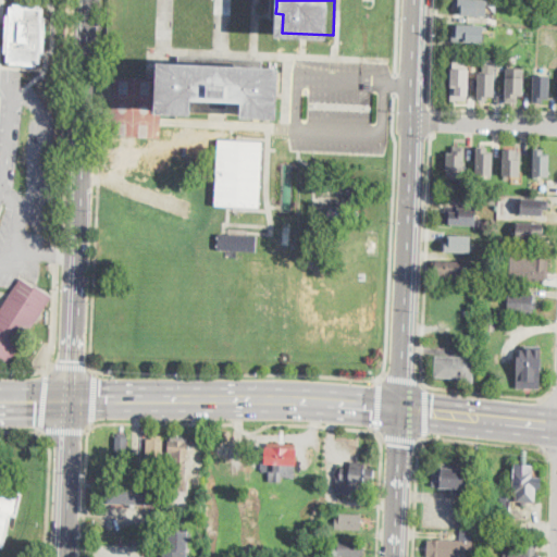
[(492,0),(492,4),(487,4),(487,16),(477,16),(477,15),(459,15),(459,10),(454,10),(454,0),(492,0)]
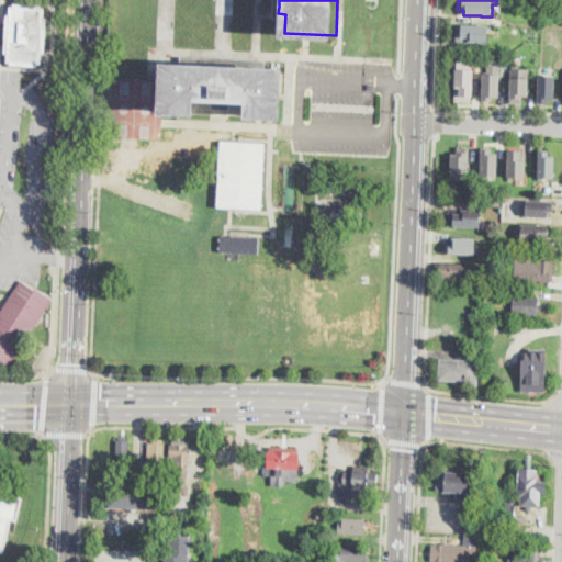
[(41,6),(41,9),(45,9),(44,17),(47,17),(46,56),(43,56),(42,64),(38,64),(38,67),(11,66),(11,63),(8,62),(9,53),(6,53),(8,15),(10,15),(11,7),(14,7),(14,4),(41,6)]
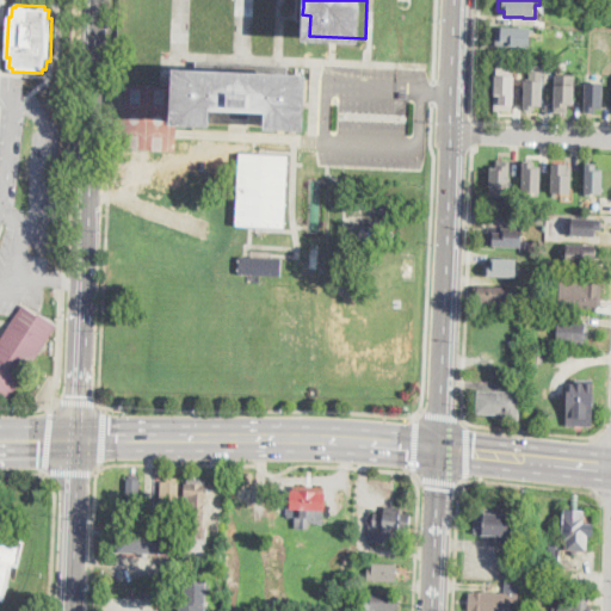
[(532,26),(532,29),(536,29),(536,34),(531,32),(531,45),(511,44),(511,47),(497,45),(498,26),(503,28),(503,25),(532,26)]
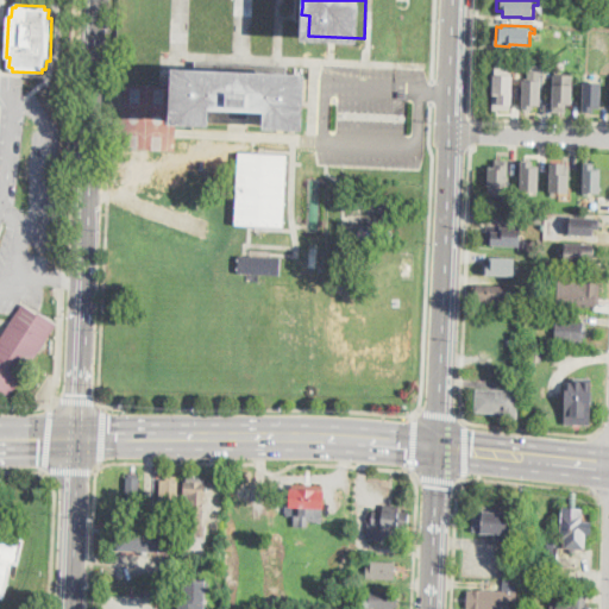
[(288,66),(287,76),(307,77),(306,131),(267,129),(268,112),(212,110),(212,126),(173,125),(175,90),(175,69),(196,70),(196,62),(288,66)]
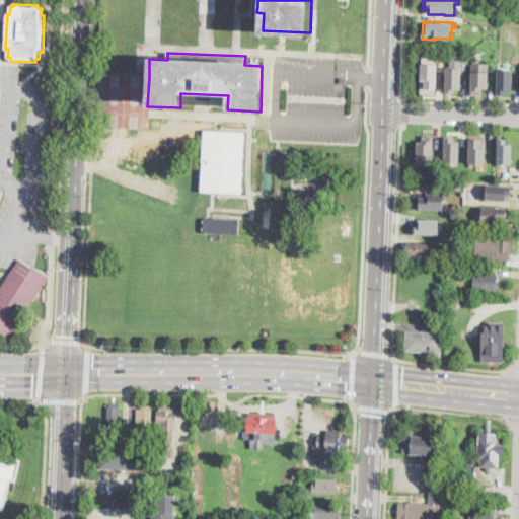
[(490,64),(490,73),(489,75),(488,75),(487,88),(484,88),(483,95),(471,95),(471,88),(469,88),(470,72),(472,72),(473,63),(490,64)]
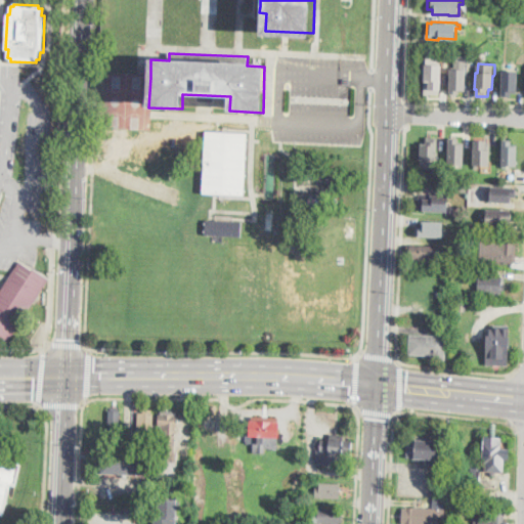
[(442,64),(441,94),(425,94),(426,82),(425,82),(425,64),(442,64)]
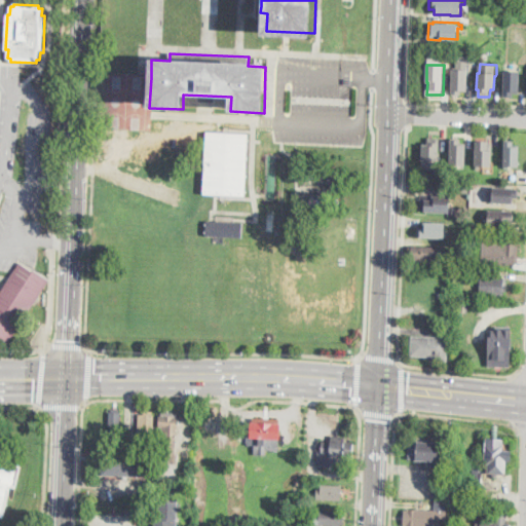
[(468,70),(467,91),(461,90),(461,95),(451,95),(452,69),(468,70)]
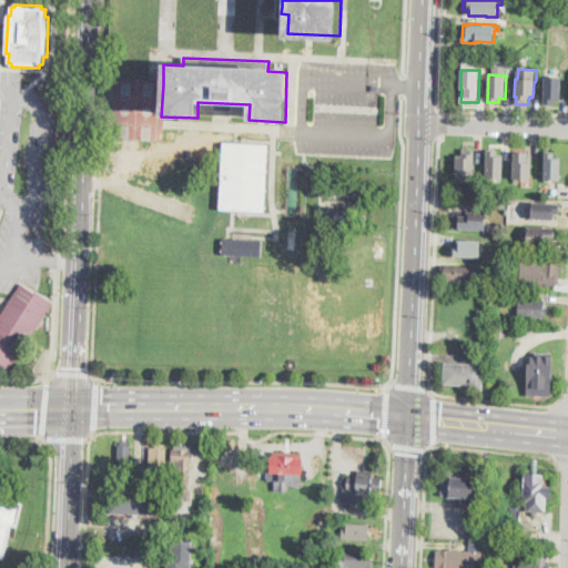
[(563,77),(561,101),(555,101),(555,103),(544,103),(545,77),(563,77)]
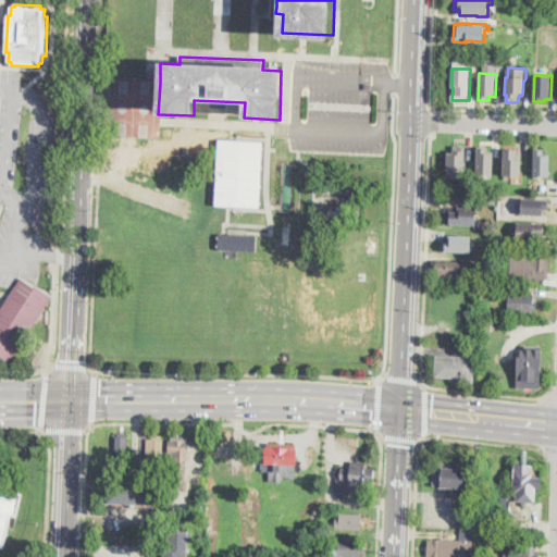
[(263,140),(260,207),(217,205),(219,138),(263,140)]
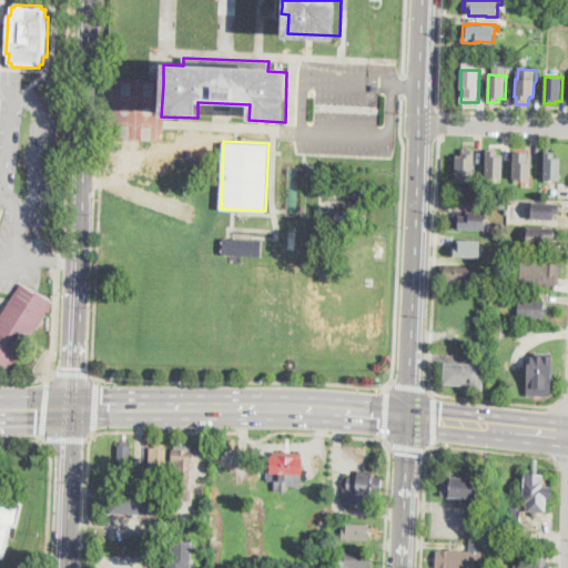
[(476,149),(476,158),(473,158),(472,172),(475,172),(474,188),(468,188),(468,183),(457,182),(458,173),(455,173),(456,155),(463,155),(463,148),(476,149)]
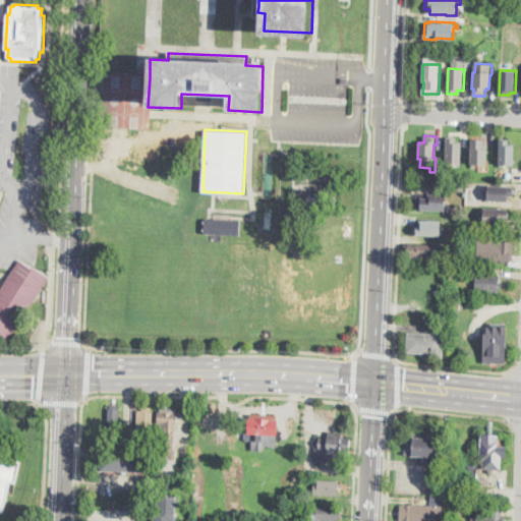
[(463,142),(462,164),(446,163),(447,138),(457,139),(456,142),(463,142)]
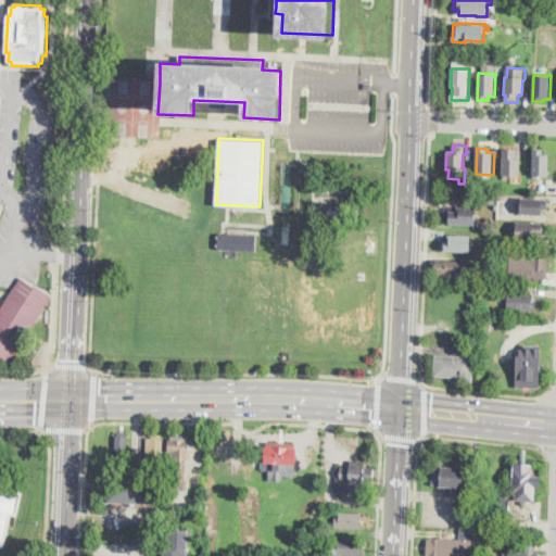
[(521,155),(521,161),(519,161),(518,177),(503,176),(504,148),(517,149),(516,150),(522,150),(521,155)]
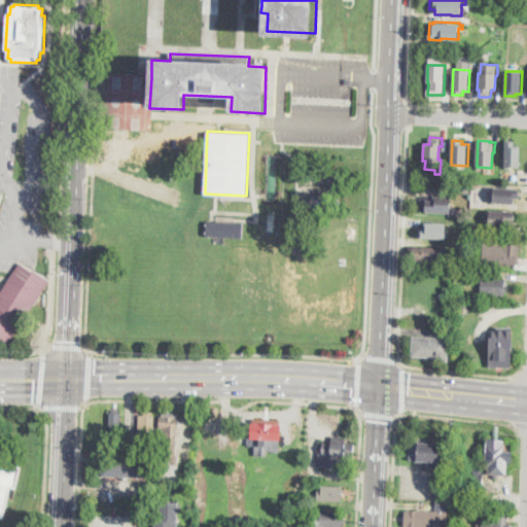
[(522,145),(521,167),(504,167),(505,142),(516,142),(515,145),(522,145)]
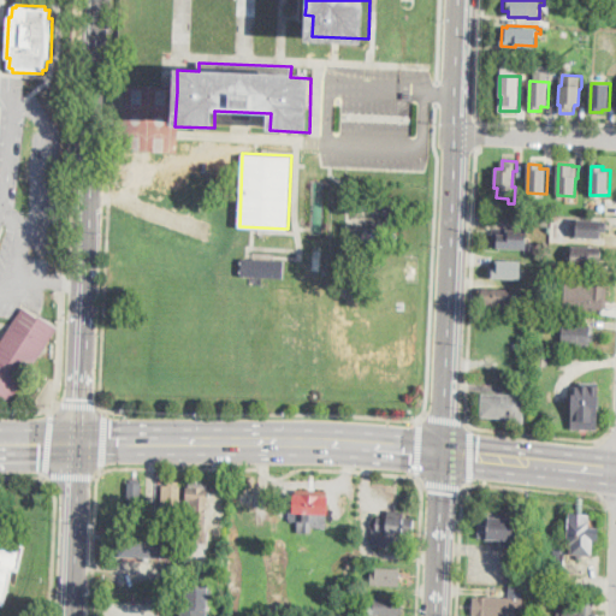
[(609,220),(609,232),(602,231),(600,240),(576,238),(578,219),(578,218),(606,219),(606,220),(609,220)]
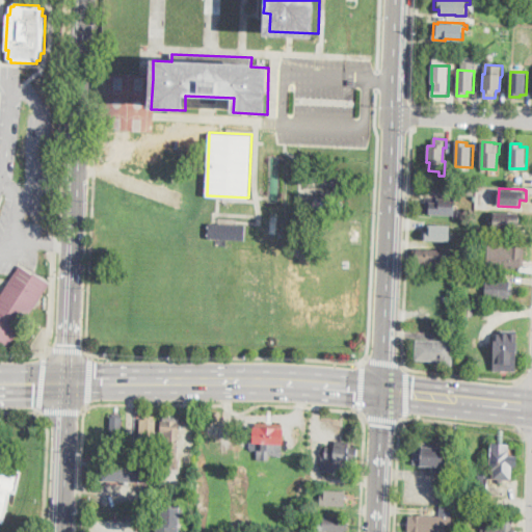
[(455,198),(455,210),(460,210),(460,215),(426,213),(426,202),(426,198),(439,198),(439,197),(455,198)]
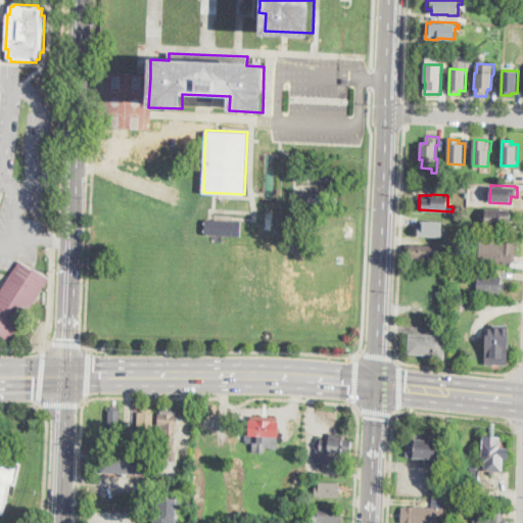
[(512,214),(512,218),(511,218),(510,226),(485,225),(485,208),(511,209),(511,214),(512,214)]
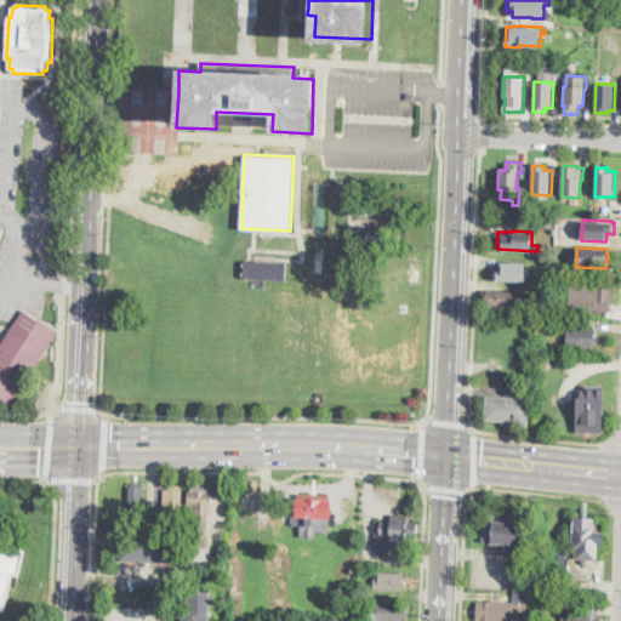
[(286,262),(285,279),(241,277),(243,260),(286,262)]
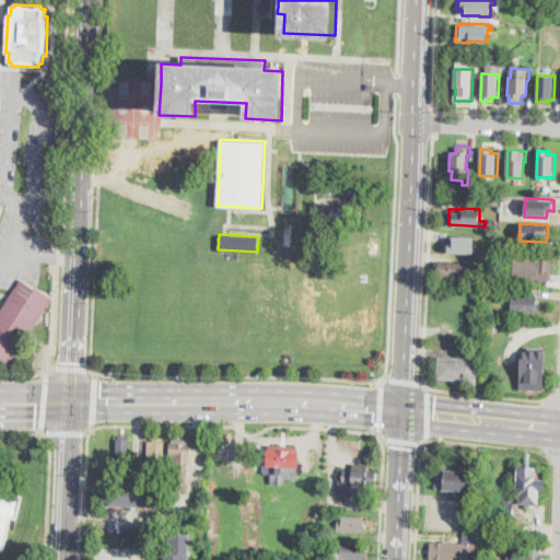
[(474,237),(474,248),(477,248),(477,254),(447,253),(447,243),(453,243),(453,236),(474,237)]
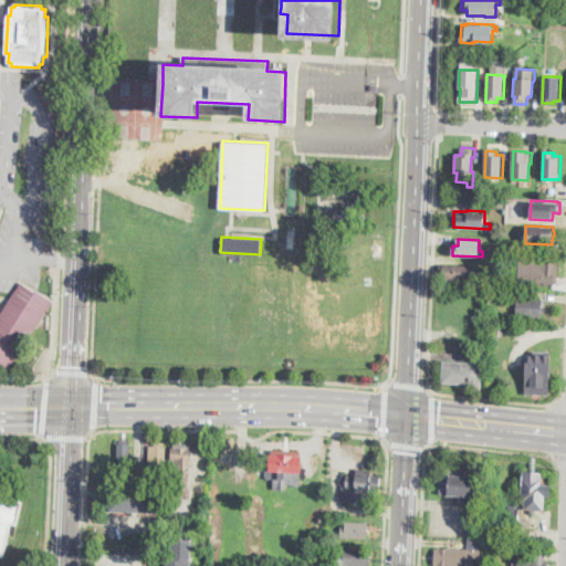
[(559,263),(558,282),(519,281),(520,262),(559,263)]
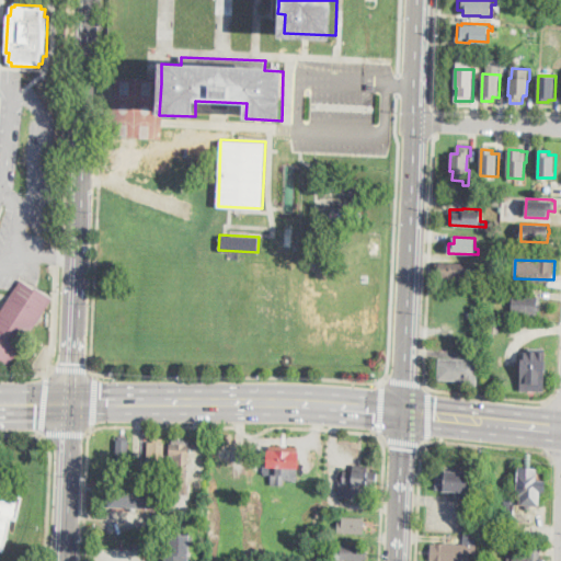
[(441,262),(473,264),(473,273),(477,273),(476,283),(462,282),(462,285),(438,283),(438,282),(435,281),(436,263),(441,264),(441,262)]
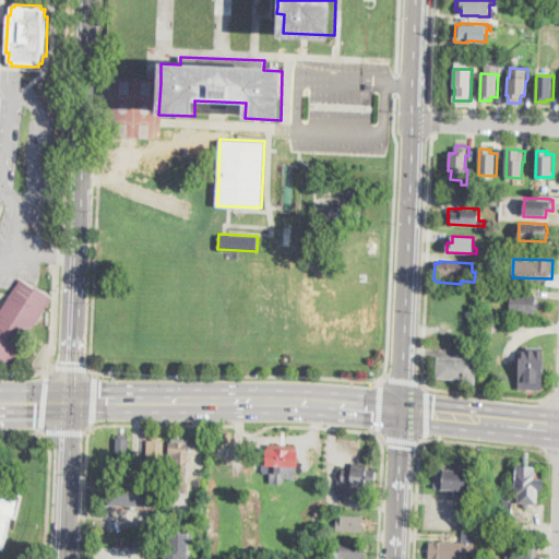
[(16,270),(0,295),(0,353),(4,356),(47,289),(16,270)]
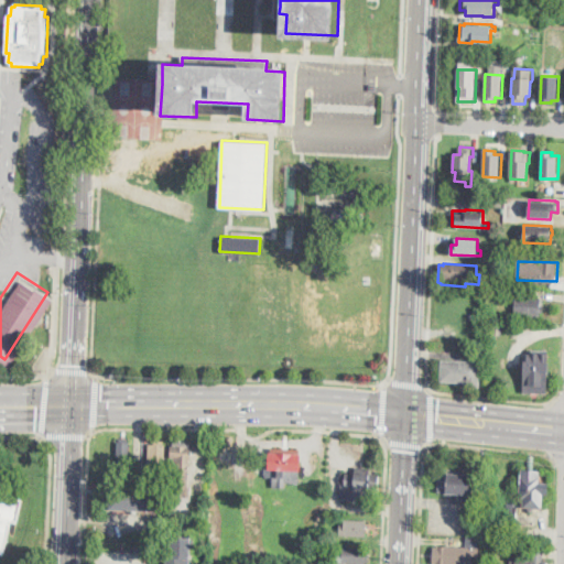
[(544,307),(544,313),(541,313),(540,317),(516,315),(518,296),(542,299),(541,307),(544,307)]
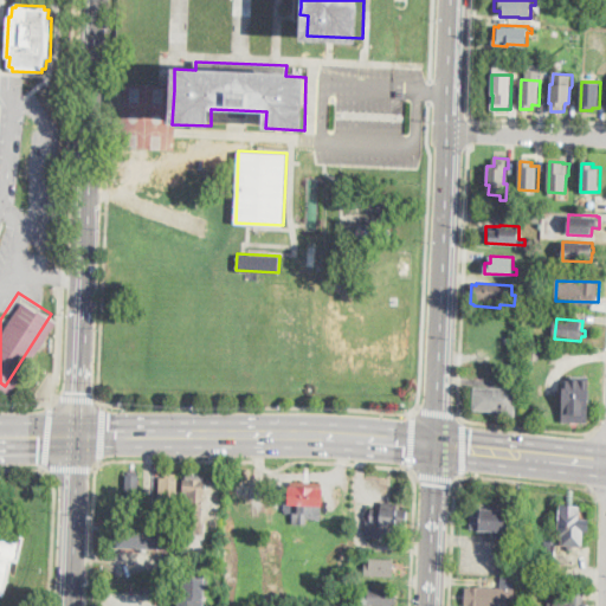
[(541,350),(540,360),(530,360),(532,349),(541,350)]
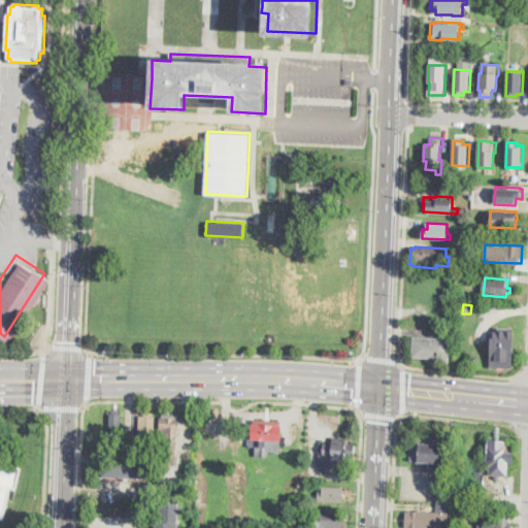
[(514,328),(512,368),(490,367),(491,339),(495,339),(496,327),(514,328)]
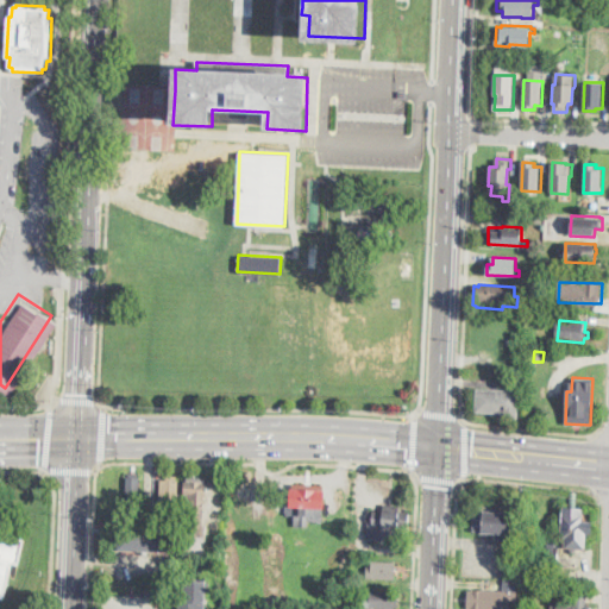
[(518,385),(518,393),(520,393),(518,420),(503,419),(503,414),(476,413),(477,389),(508,391),(508,385),(518,385)]
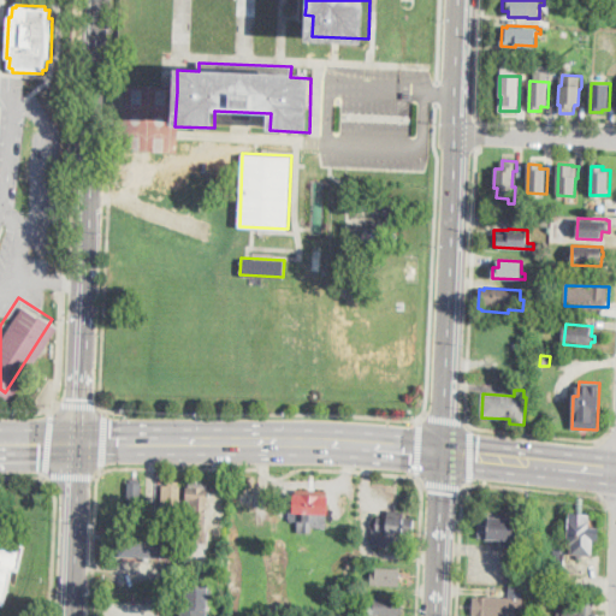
[(141,480),(141,484),(142,484),(141,514),(128,513),(129,483),(131,483),(131,479),(141,480)]
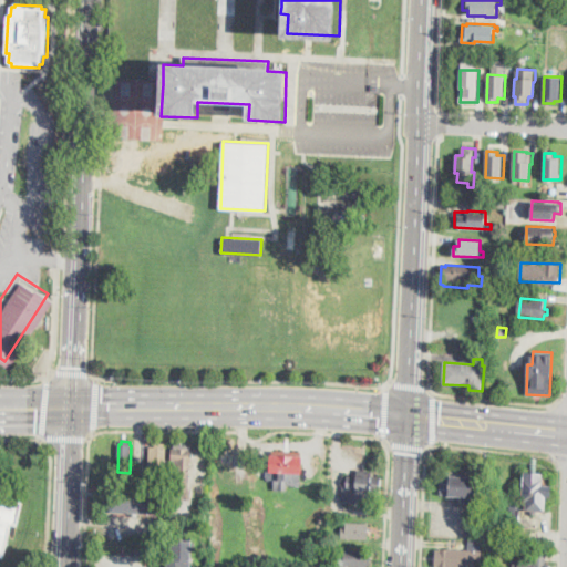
[(165,444),(165,447),(167,447),(165,477),(148,476),(151,447),(156,447),(156,443),(165,444)]
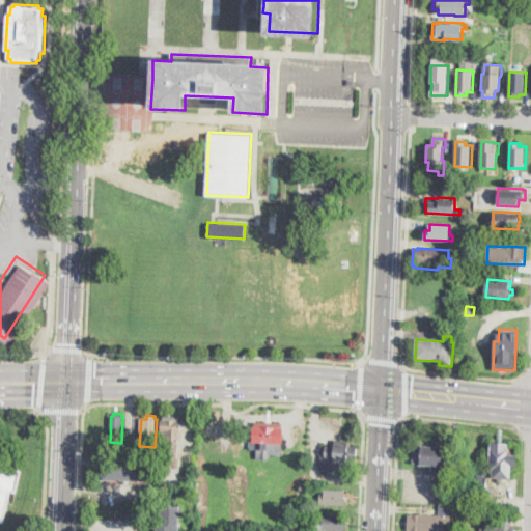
[(183,422),(182,432),(179,432),(177,459),(182,459),(182,470),(160,468),(161,457),(160,457),(162,417),(183,418),(183,422)]
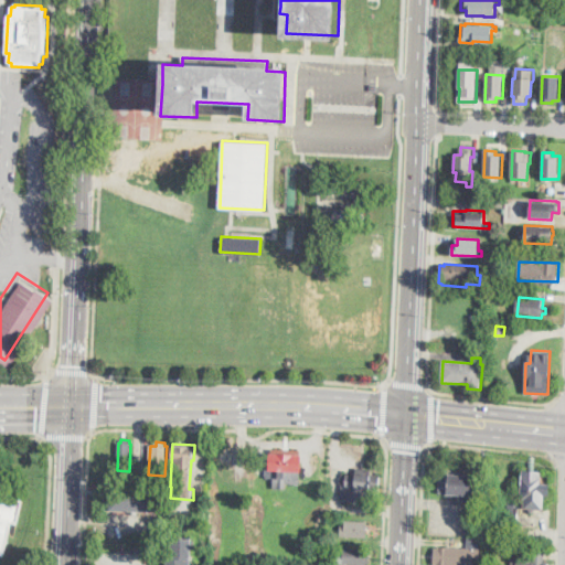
[(304,456),(302,472),(300,472),(300,486),(287,484),(287,490),(274,490),(275,478),(266,478),(266,468),(272,468),(272,455),(304,456)]
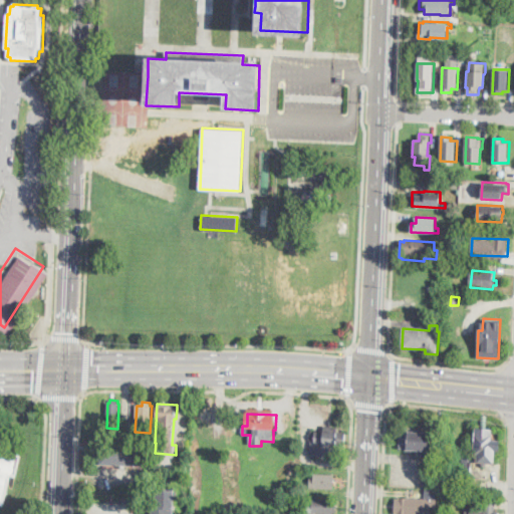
[(501,441),(500,452),(496,452),(495,466),(485,465),(484,467),(480,466),(479,478),(492,479),(491,496),(462,495),(464,451),(473,452),(474,428),(493,430),(492,440),(501,441)]
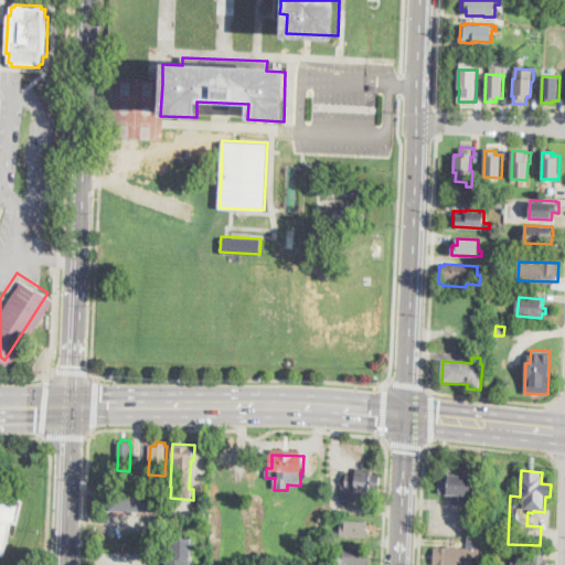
[(380,476),(379,494),(372,494),(371,501),(340,499),(342,473),(380,476)]
